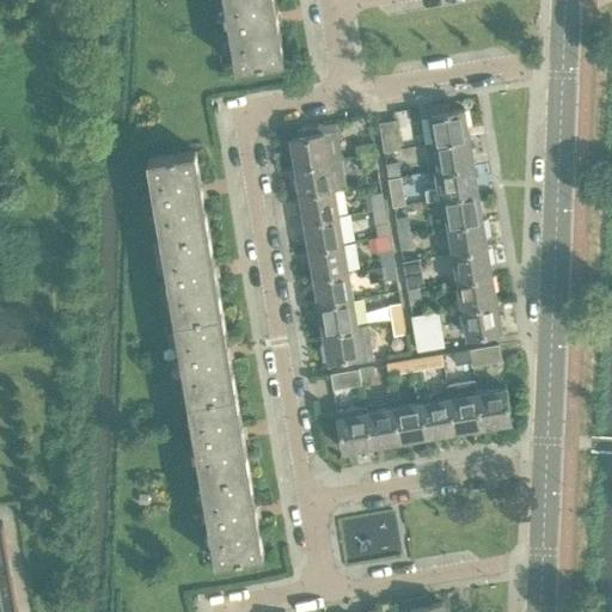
[(274,0),(225,0),(237,66),(285,57),(274,0)]
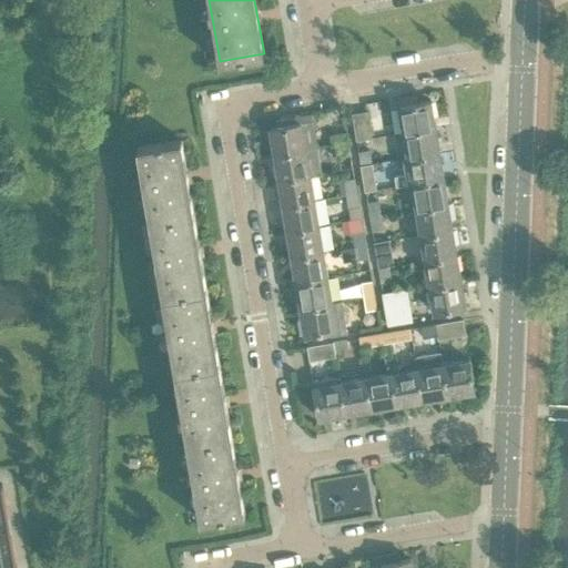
[(415,94),(398,97),(399,104),(417,102),(415,94)]
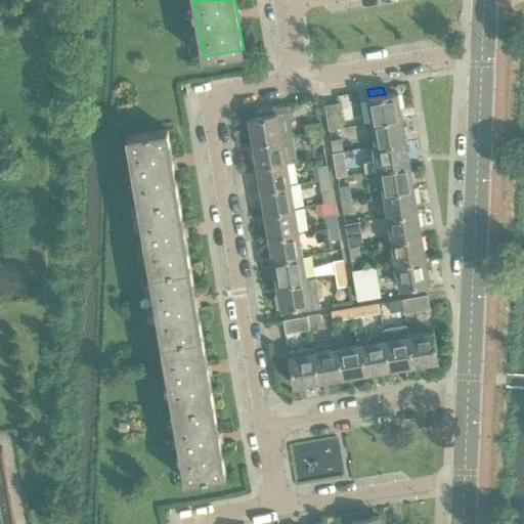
[(373,121),(401,116),(397,92),(385,94),(368,96),(373,121)]
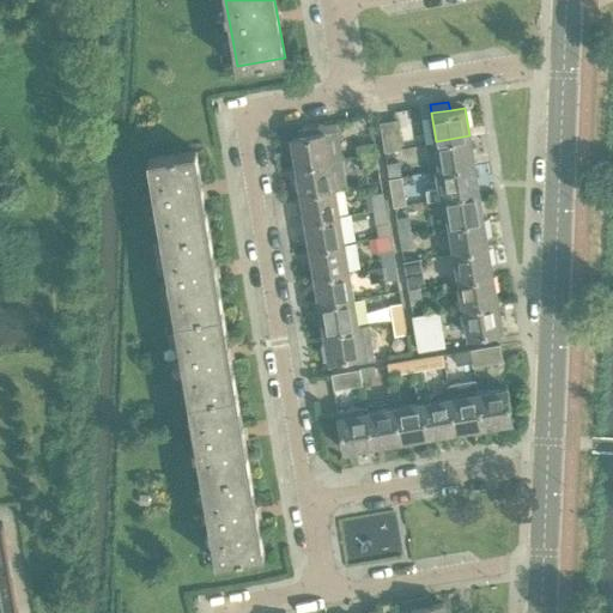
[(396,119),(380,122),(384,151),(401,147),(396,119)]
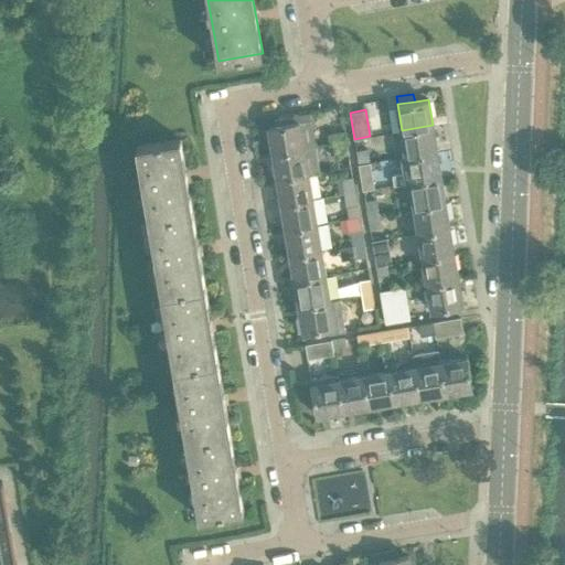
[(273,152),(317,145),(311,113),(275,118),(276,125),(268,127),(273,152)]
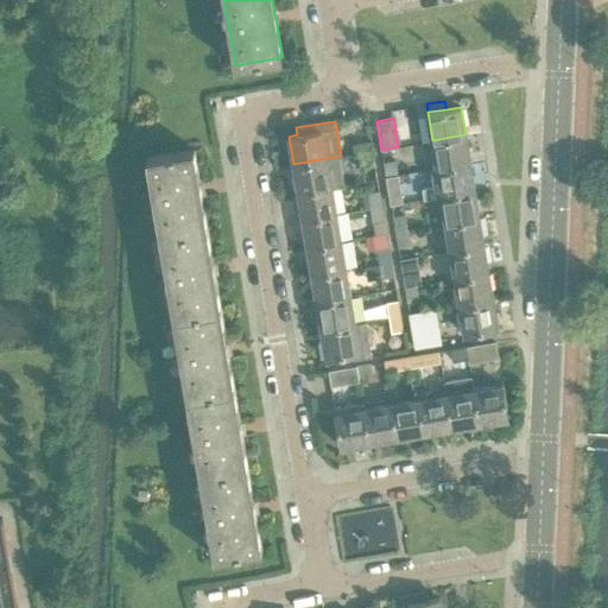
[(437,168),(470,162),(466,134),(432,140),(437,166),(437,168)]
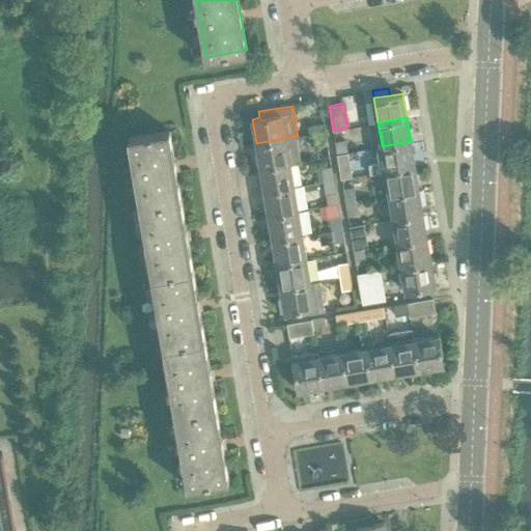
[(310,134),(315,133),(326,132),(324,123),(309,126),(310,134)]
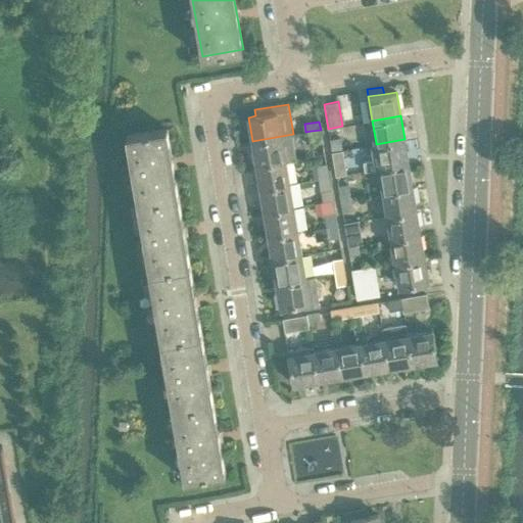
[(138,204),(179,198),(167,129),(127,136),(138,204)]
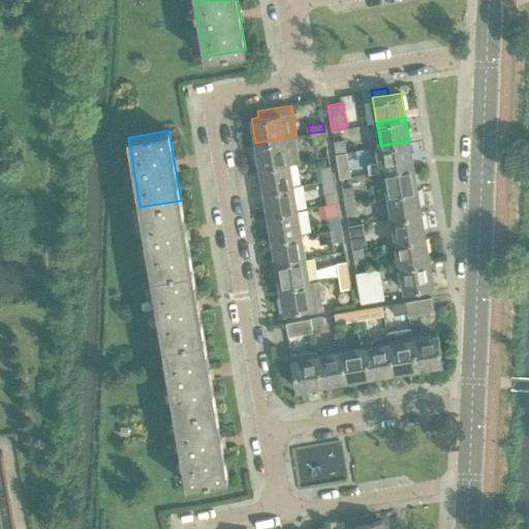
[(324,131),(314,132),(316,146),(327,145),(324,131)]
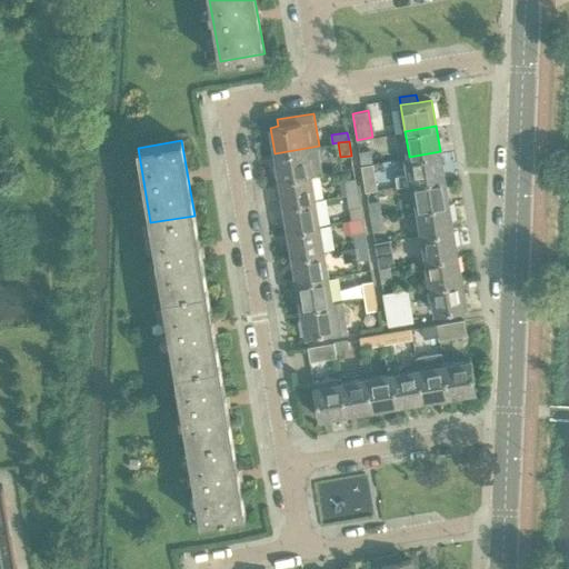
[(310,173),(310,175),(323,172),(319,146),(275,153),(279,179),(310,173)]
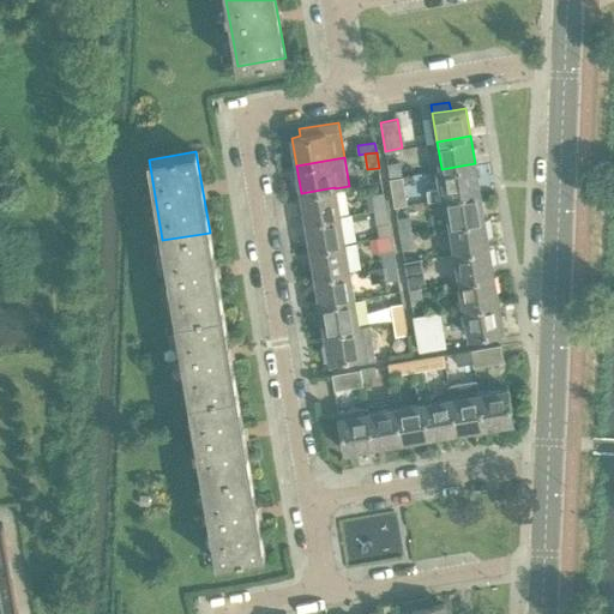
[(390,178),(403,175),(401,162),(387,163),(390,178)]
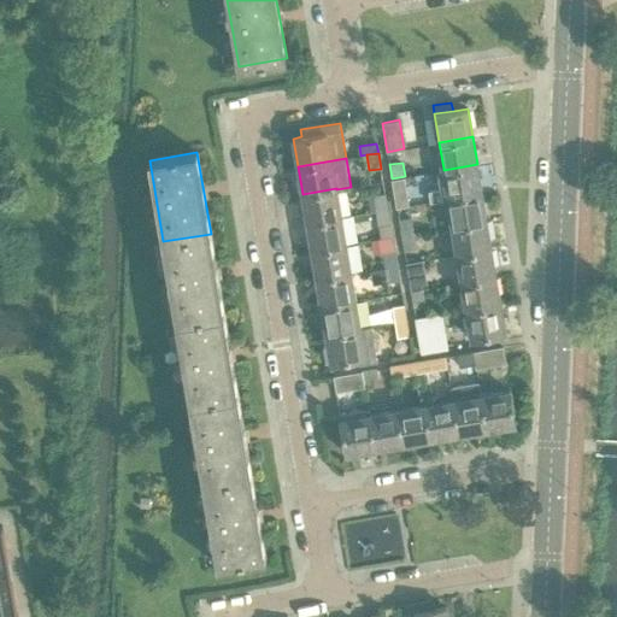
[(429,200),(448,198),(482,192),(477,164),(444,170),(444,169),(436,170),(439,188),(428,189),(429,200)]
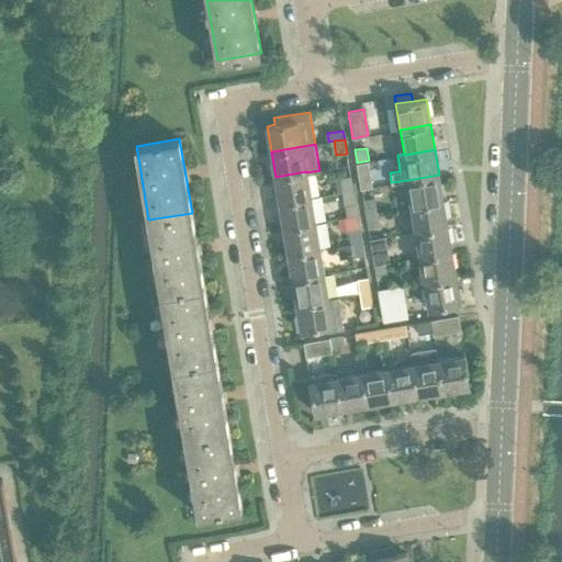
[(361,188),(373,186),(369,160),(357,163),(361,188)]
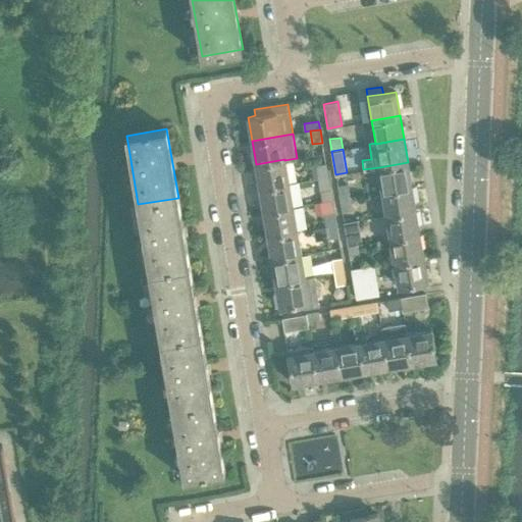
[(288,183),(284,160),(284,159),(256,164),(260,188),(288,183)]
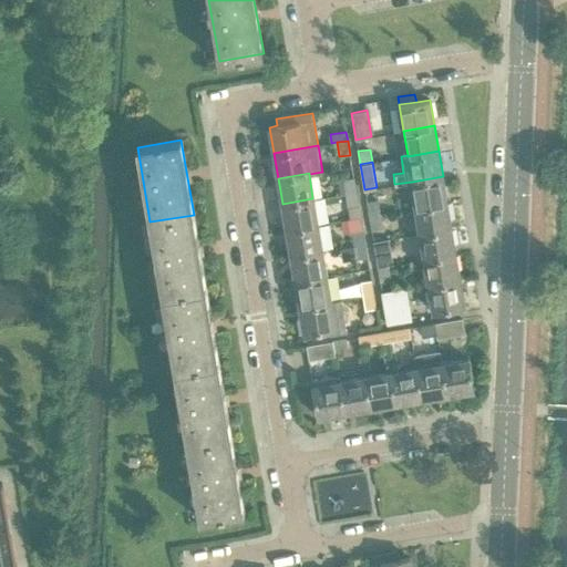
[(416,207),(447,202),(443,176),(412,182),(416,207)]
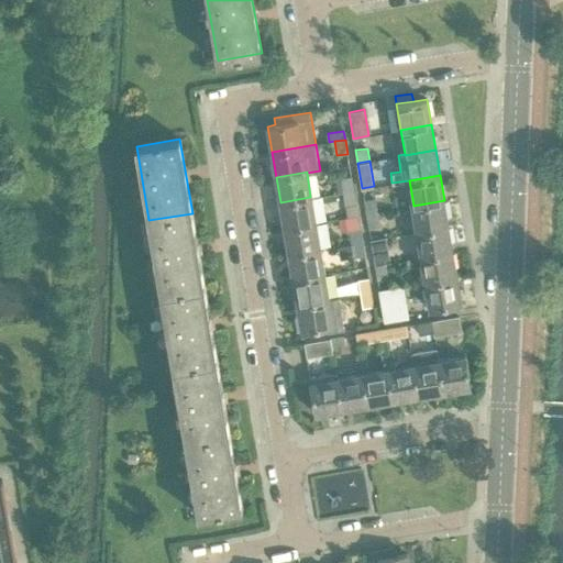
[(343,191),(354,189),(352,176),(341,178),(343,191)]
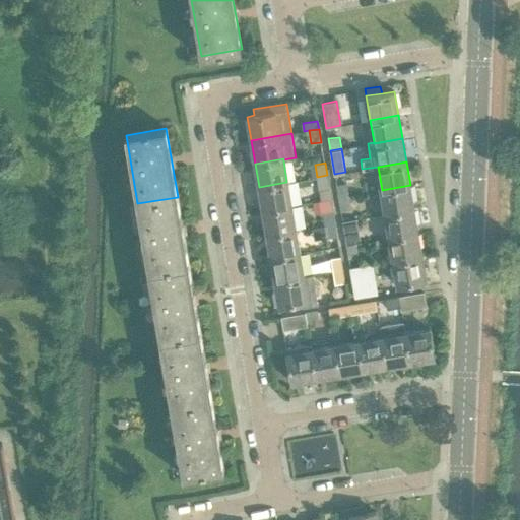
[(327,175),(317,177),(319,190),(329,189),(327,175)]
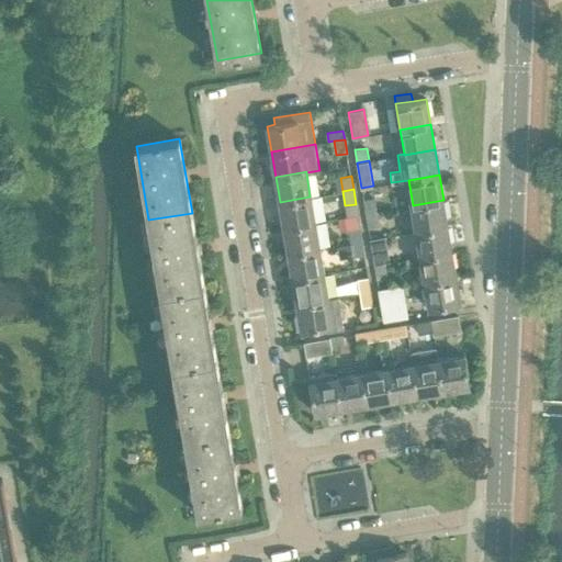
[(284,227),(314,223),(310,197),(280,202),(284,227)]
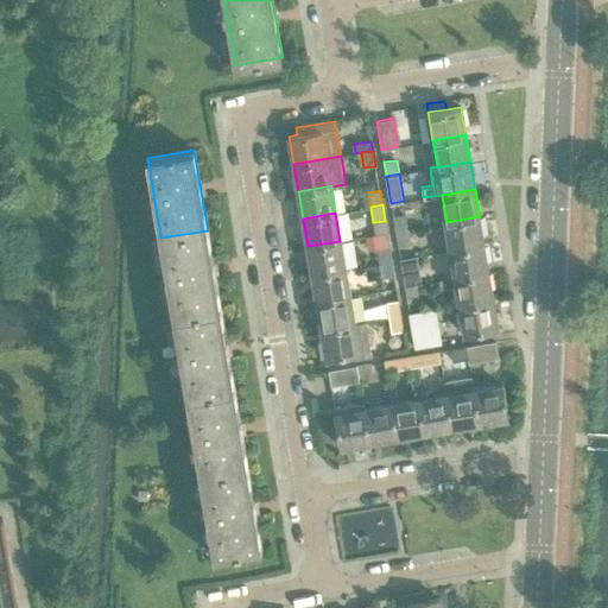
[(406,214),(393,216),(396,232),(409,229),(406,214)]
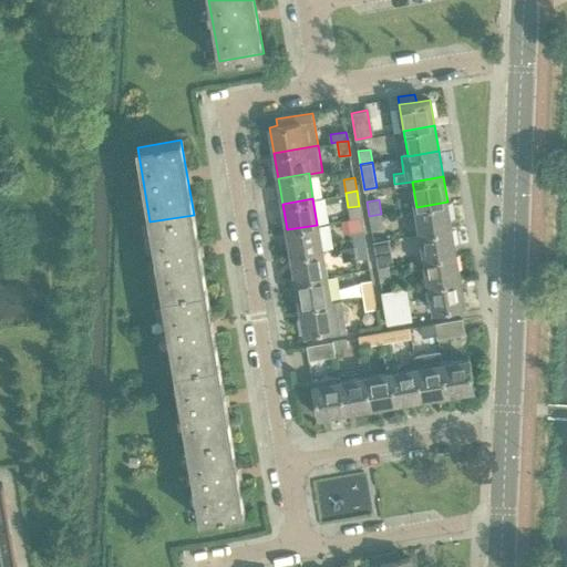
[(420,233),(451,228),(447,202),(416,207),(420,233)]
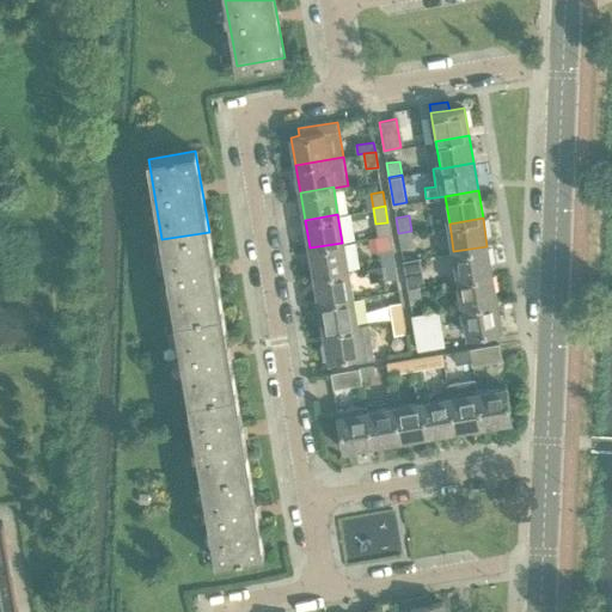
[(411,231),(398,233),(402,248),(414,246),(411,231)]
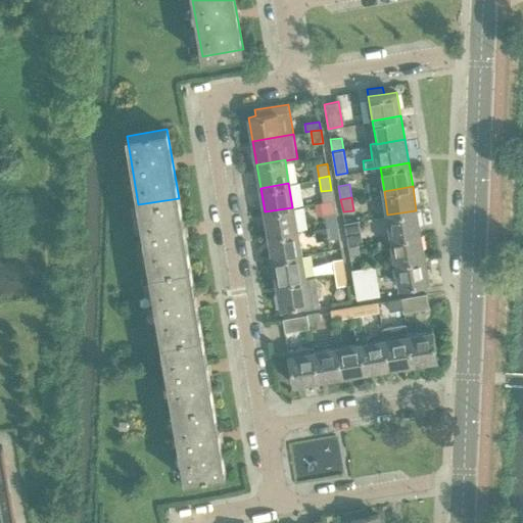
[(150,274),(190,267),(179,198),(138,204),(150,274)]
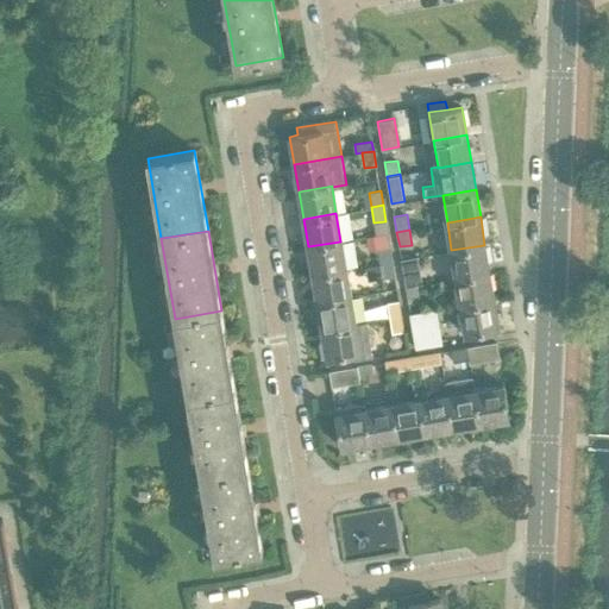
[(380,263),(393,261),(388,232),(366,237),(369,250),(377,249),(380,263)]
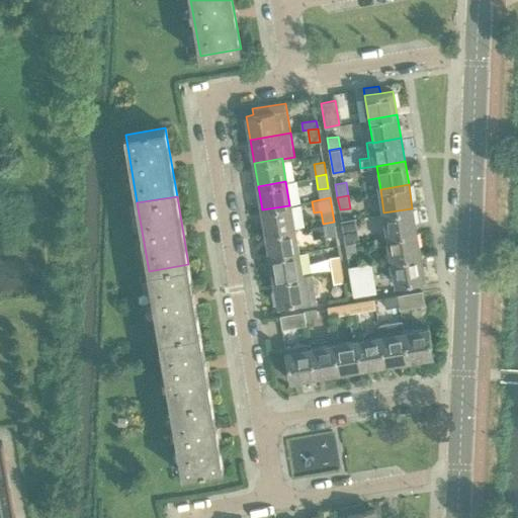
[(266,234),(293,229),(289,205),(262,209),(266,234)]
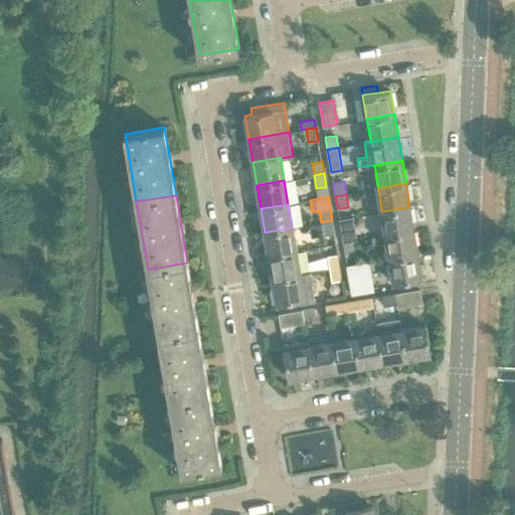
[(385,235),(413,230),(409,207),(381,211),(385,235)]
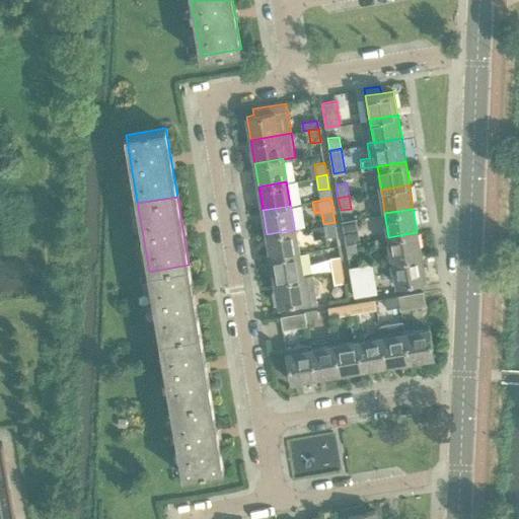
[(346,244),(356,243),(360,242),(357,219),(342,221),(346,244)]
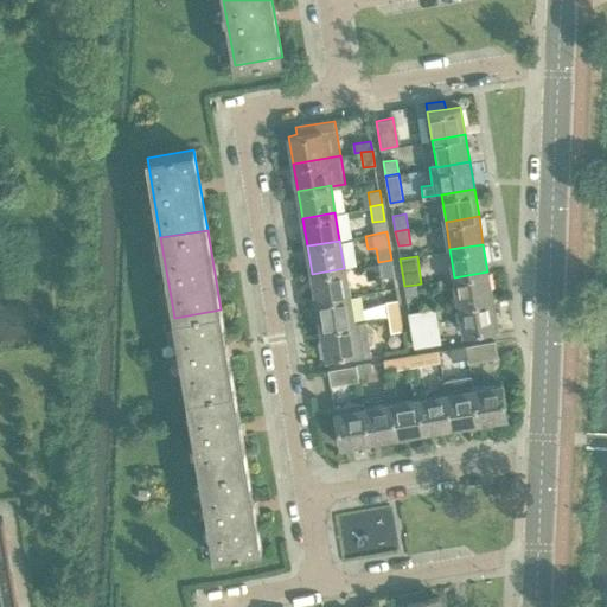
[(391,260),(378,262),(382,276),(394,274),(391,260)]
